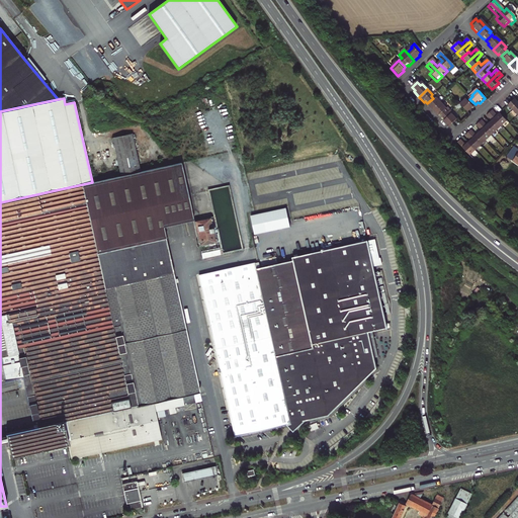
[(429,107),(434,112),(442,104),(437,99),(436,100),(433,98),(427,103),(430,106),(429,107)]
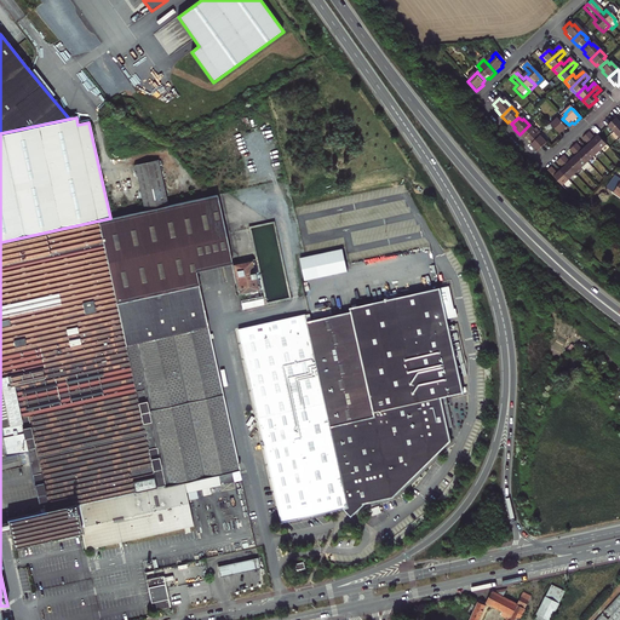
[(567,130),(566,128),(569,125),(562,119),(561,118),(551,126),(561,136),(567,130)]
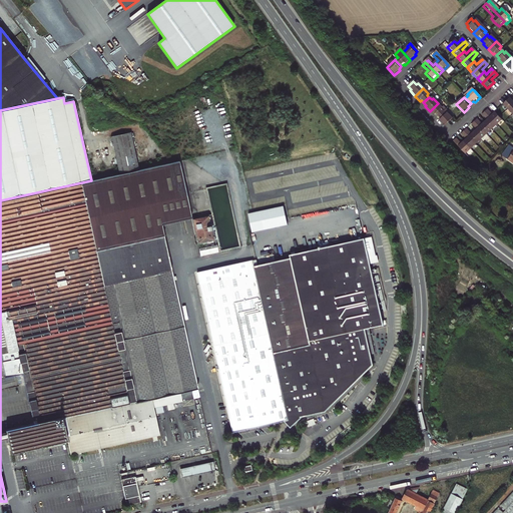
[(503,105),(508,110),(512,105),(512,100),(512,101),(510,98),(503,105)]
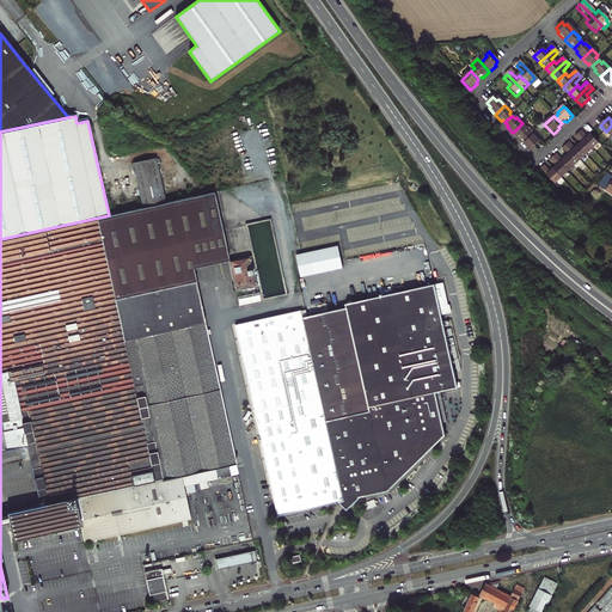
[(520,139),(522,141),(530,134),(527,132),(528,130),(522,123),(513,133),(519,140),(520,139)]
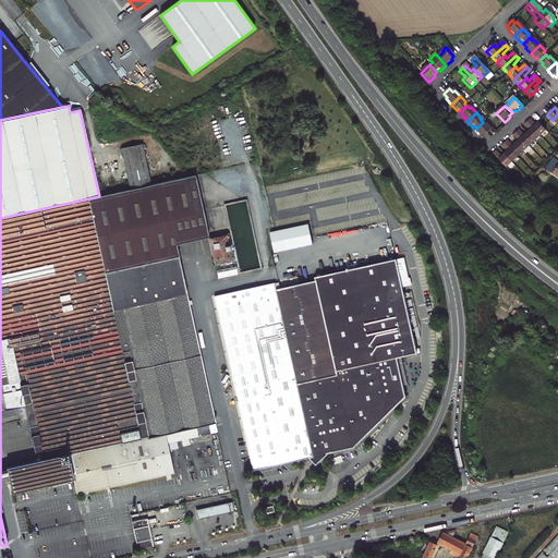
[(484,138),(486,137),(493,130),(487,124),(488,123),(485,120),(483,122),(476,129),(481,132),(478,133),(484,138)]
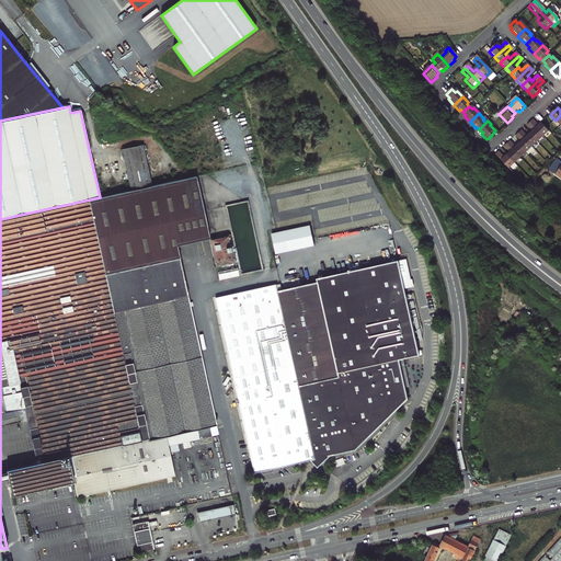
[(545,138),(550,132),(547,129),(542,124),(539,127),(534,121),(530,124),(545,138)]
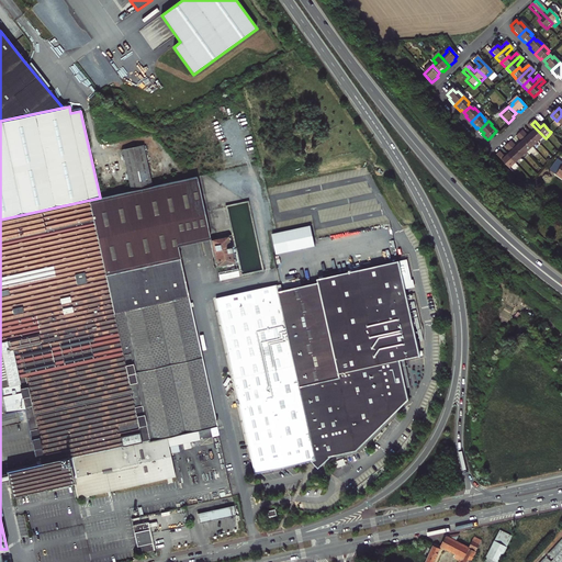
[(539,144),(546,138),(531,124),(528,127),(535,133),(531,135),(539,144)]
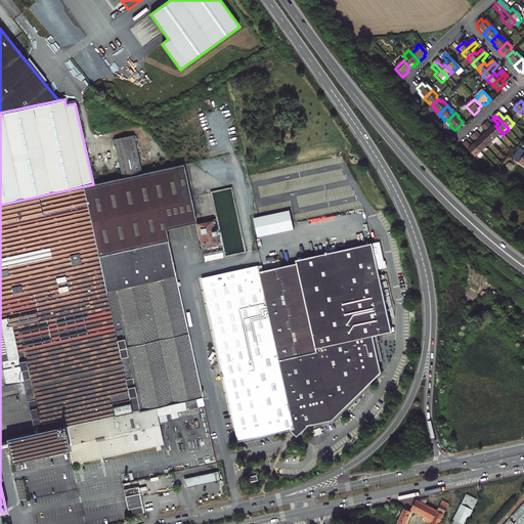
[(498,138),(503,134),(495,126),(493,128),(488,123),(485,125),(498,138)]
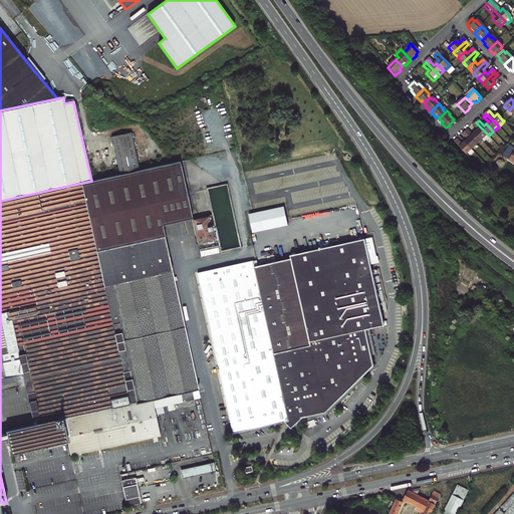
[(491,138),(489,136),(476,122),(473,125),(479,131),(476,134),(483,141),(486,143),(491,138)]
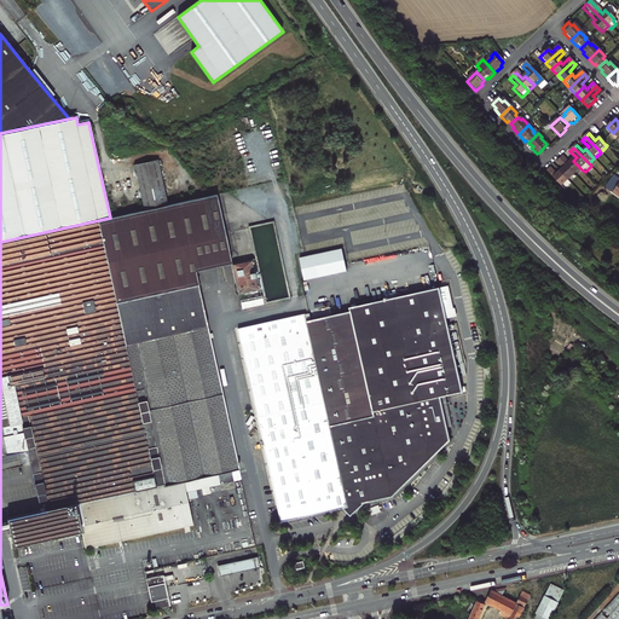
[(161,155),(137,160),(148,209),(172,204),(161,155)]
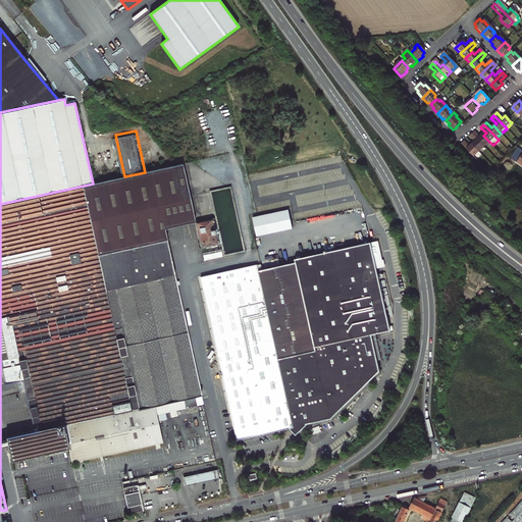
[(485,148),(490,143),(483,136),(481,138),(475,133),(473,135),(485,148)]
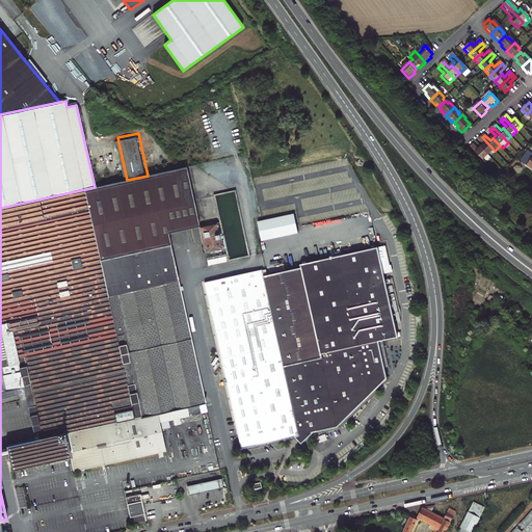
[(489,156),(495,151),(482,137),(479,140),(484,145),(482,148),(489,156)]
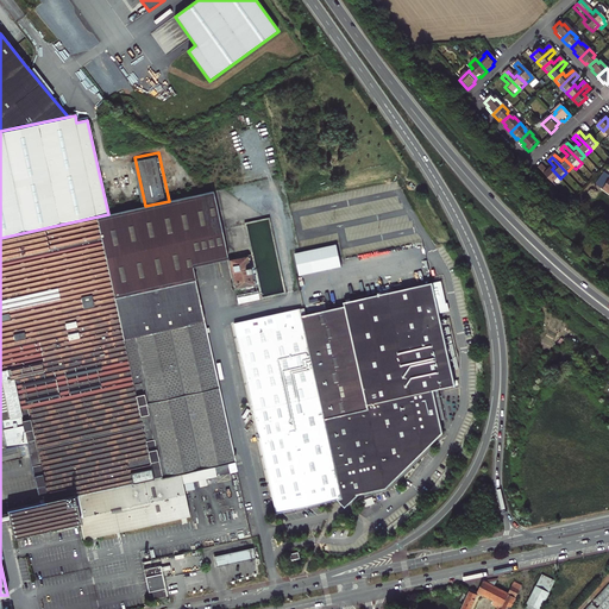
[(554,184),(560,179),(552,169),(548,173),(542,167),(539,169),(554,184)]
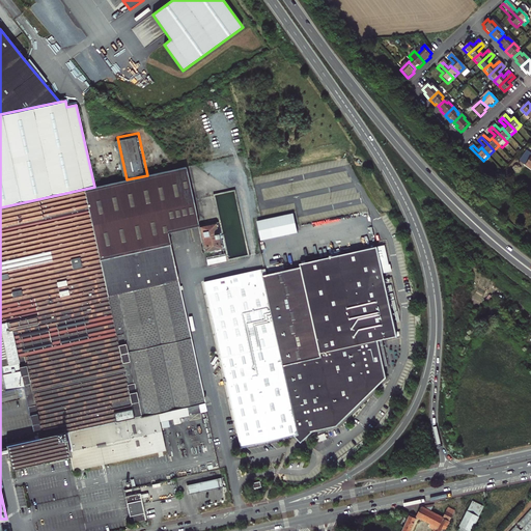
[(193,216),(197,215),(187,166),(182,167),(193,216)]
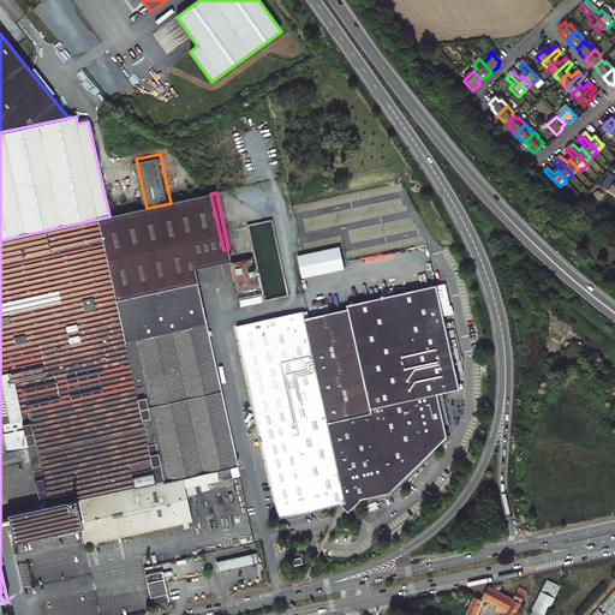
[(192,256),(224,250),(210,193),(171,203),(147,208),(109,216),(109,218),(127,298),(197,282),(198,282),(195,269),(192,256)]
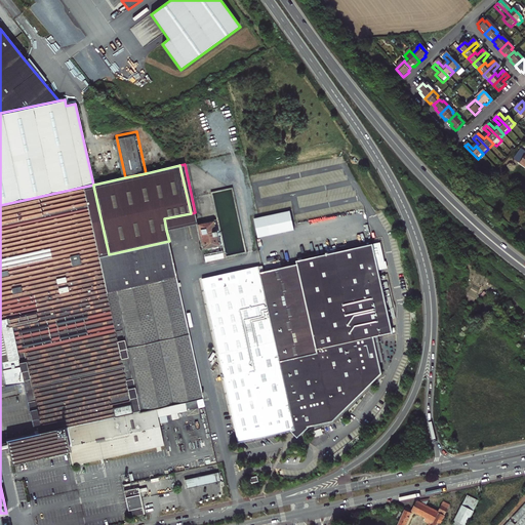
[(35,434),(6,440),(7,443),(8,448),(11,463),(69,450),(64,428),(139,411),(139,412),(186,402),(203,398),(202,394),(201,392),(197,372),(168,241),(109,254),(93,186),(0,205),(0,352),(1,357),(4,371),(5,374),(6,378),(6,379),(7,386),(24,381),(35,434)]
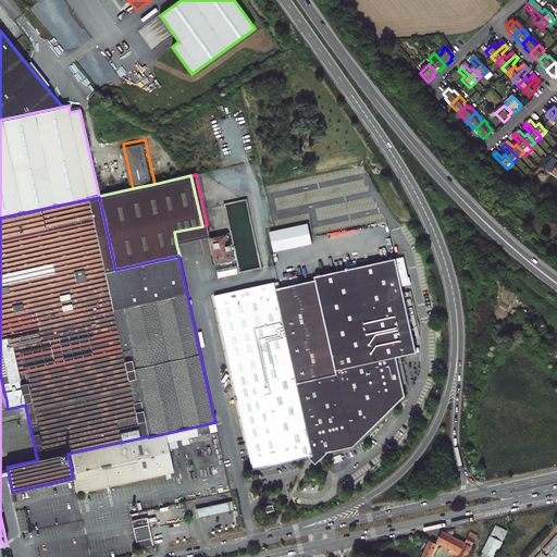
[(237,272),(260,268),(246,200),(225,205),(231,232),(209,237),(208,237),(214,264),(237,260),(238,265),(217,270),(218,277),(237,273),(237,272)]
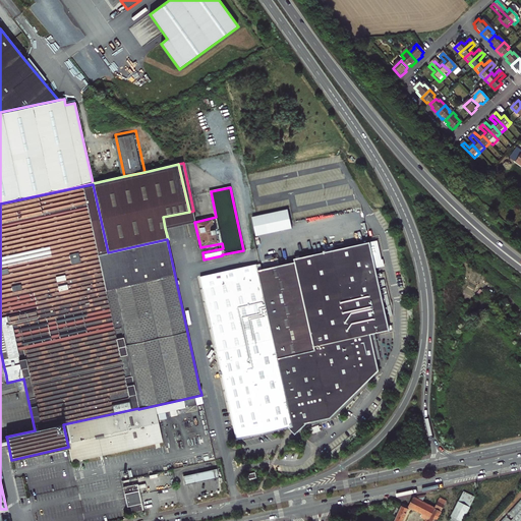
[(253,217),(257,235),(292,228),(288,210),(253,217)]
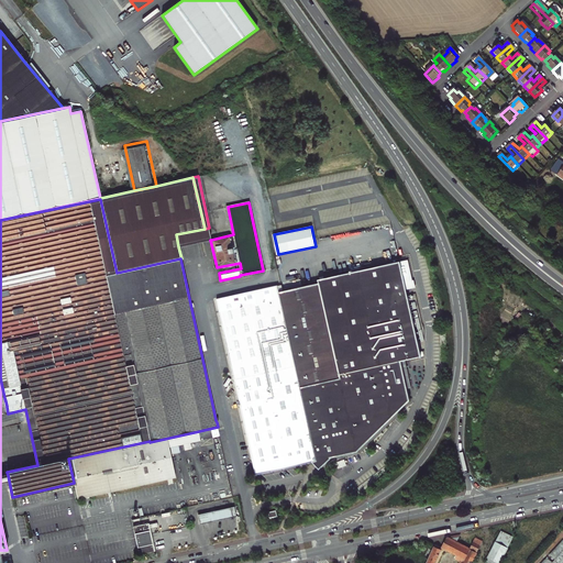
[(178,246),(207,240),(205,229),(176,234),(178,246)]
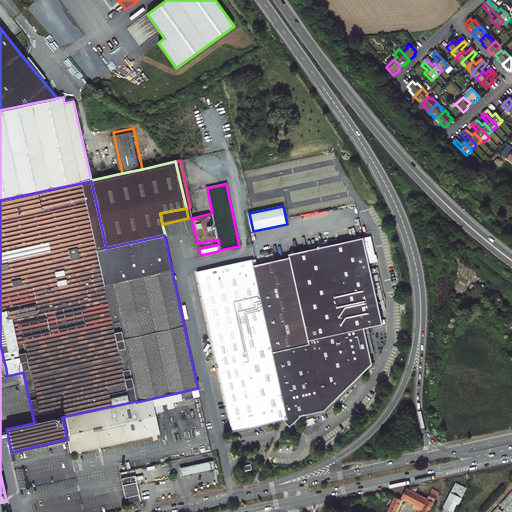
[(371,238),(364,239),(369,264),(377,262),(371,238)]
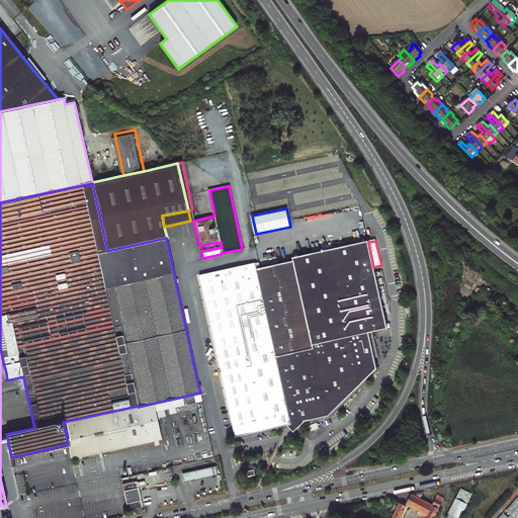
[(293,431),(303,423),(304,421),(329,416),(328,413),(332,412),(333,412),(372,373),(371,370),(376,369),(368,333),(386,329),(385,323),(373,267),(368,242),(321,252),(303,256),(300,257),(292,259),(293,262),(257,270),(255,264),(227,270),(202,276),(198,276),(203,298),(218,362),(225,391),(225,394),(230,415),(235,436),(236,436),(277,427),(287,425),(293,431)]
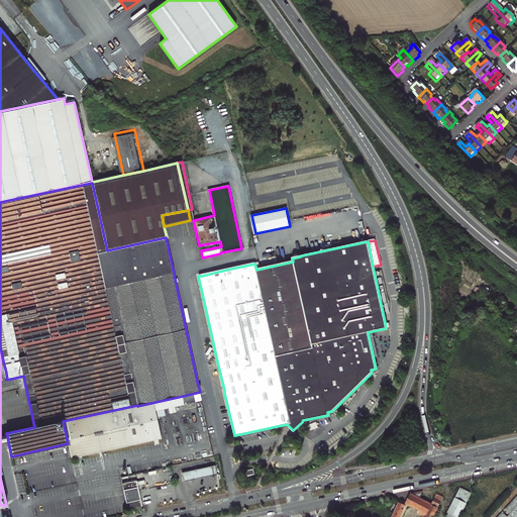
[(185,404),(201,400),(200,392),(183,396),(185,404)]
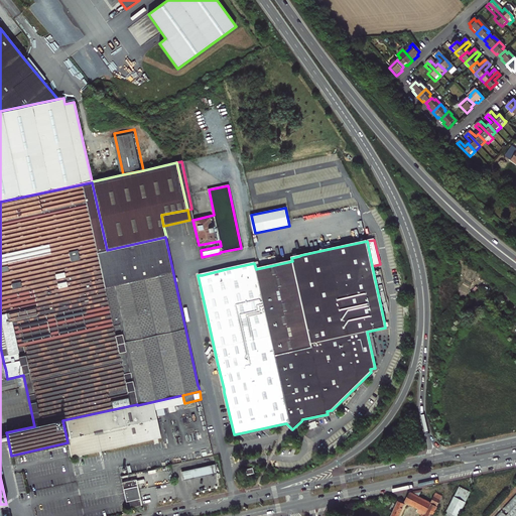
[(71,458),(160,437),(154,410),(184,403),(182,395),(137,405),(137,404),(62,420),(68,442),(71,458)]
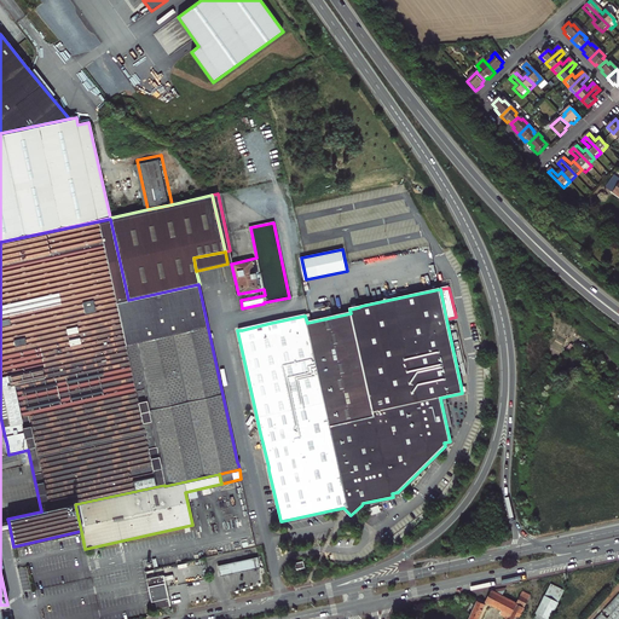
[(154,609),(171,606),(167,588),(163,576),(151,578),(150,570),(145,571),(150,594),(154,609)]
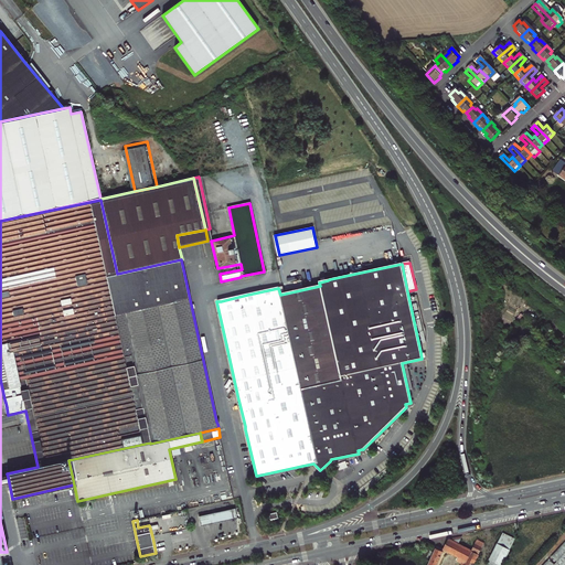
[(501,564),(514,540),(502,534),(489,560),(500,564),(501,564)]
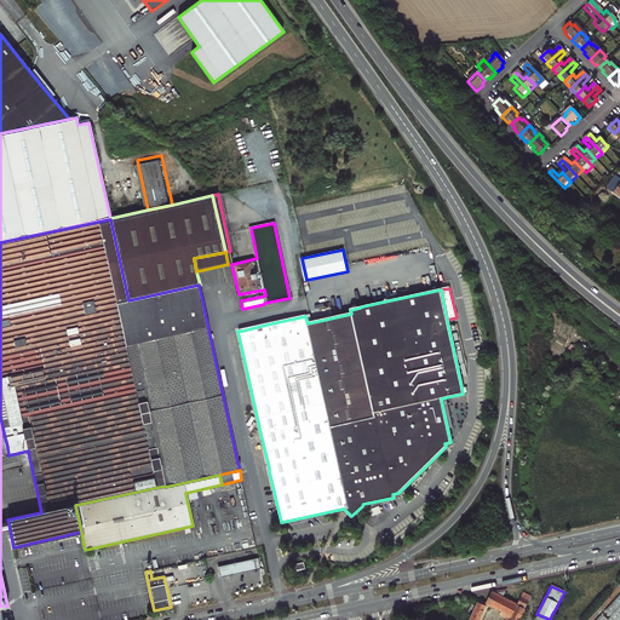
[(506,589),(495,590),(494,592),(493,592),(492,592),(486,602),(504,612),(501,615),(506,618),(510,619),(509,619),(518,619),(530,597),(522,592),(517,604),(503,597),(506,589)]
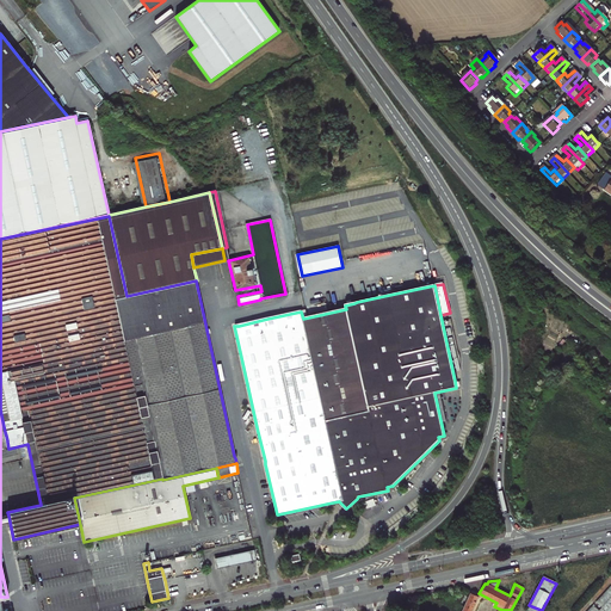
[(610,586),(587,610),(598,610),(610,598),(610,586)]
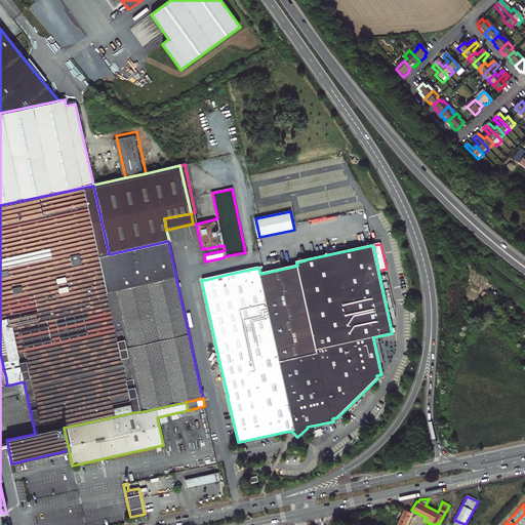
[(408,509),(405,508),(397,524),(405,524),(411,513),(408,511),(408,509)]
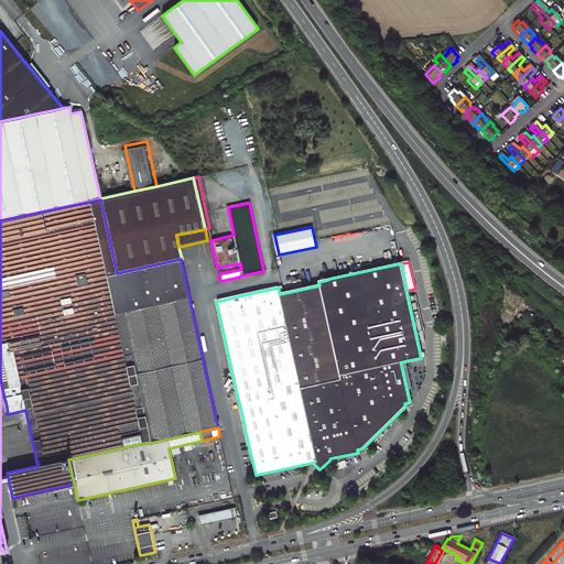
[(563,552),(552,563),(562,563),(563,562),(563,552)]
